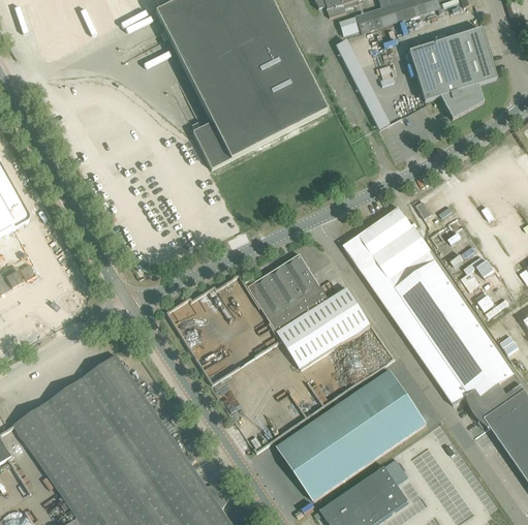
[(14,0),(30,51),(138,20),(131,0),(14,0)]
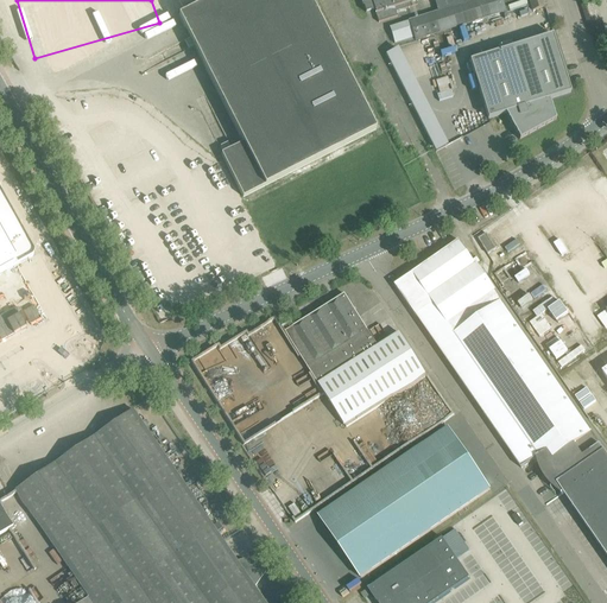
[(201,0),(178,12),(189,35),(184,37),(188,44),(194,42),(242,139),(231,145),(227,140),(220,144),(222,148),(220,150),(242,192),(375,125),(311,0),(201,0)]
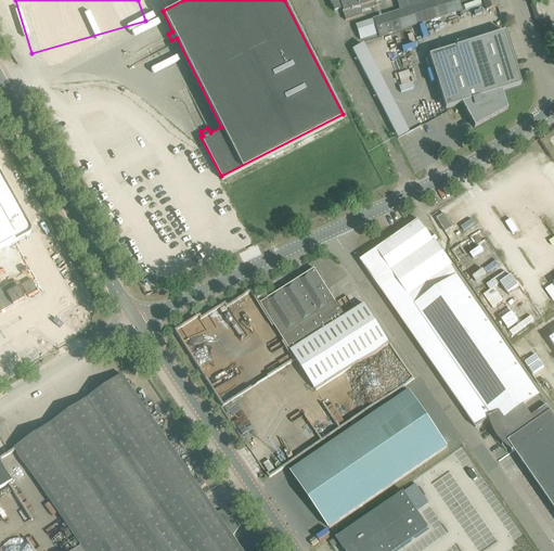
[(331,0),(332,4),(333,8),(342,4),(344,14),(345,16),(362,11),(361,9),(361,7),(379,1),(379,0),(396,0),(399,8),(373,16),(377,29),(377,30),(378,33),(450,10),(460,7),(458,0),(331,0)]
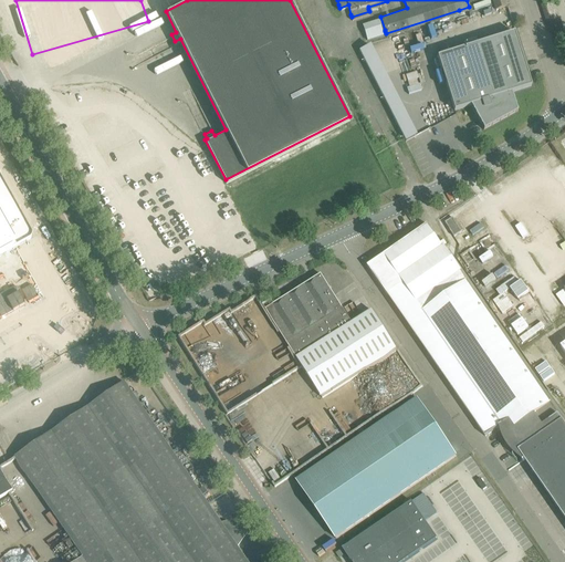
[(513,28),(436,52),(453,106),(470,102),(483,126),(516,107),(511,89),(531,82),(513,28)]
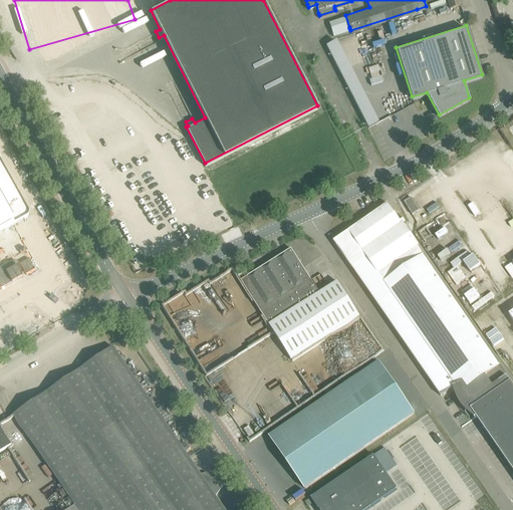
[(0,227),(4,225),(4,226),(17,219),(18,218),(19,218),(19,217),(20,216),(20,215),(20,214),(20,213),(20,212),(19,211),(0,177),(0,227)]
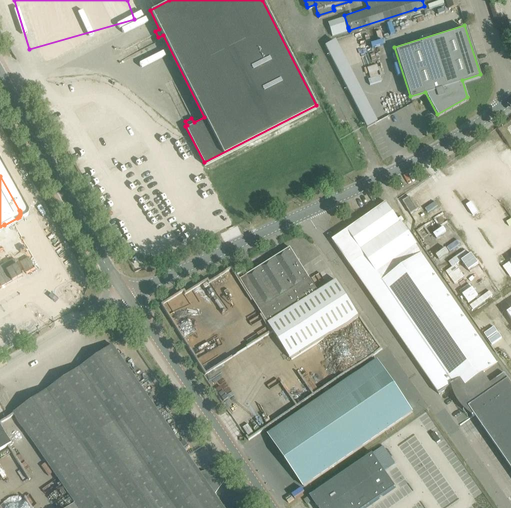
[(409,193),(402,197),(410,210),(417,206),(409,193)]
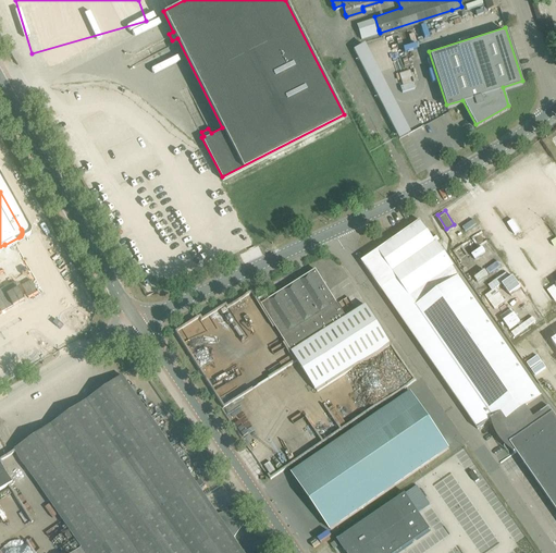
[(493,415),(497,421),(541,392),(452,262),(435,240),(434,241),(434,240),(439,236),(436,232),(432,235),(420,217),(361,258),(477,426),(493,415)]
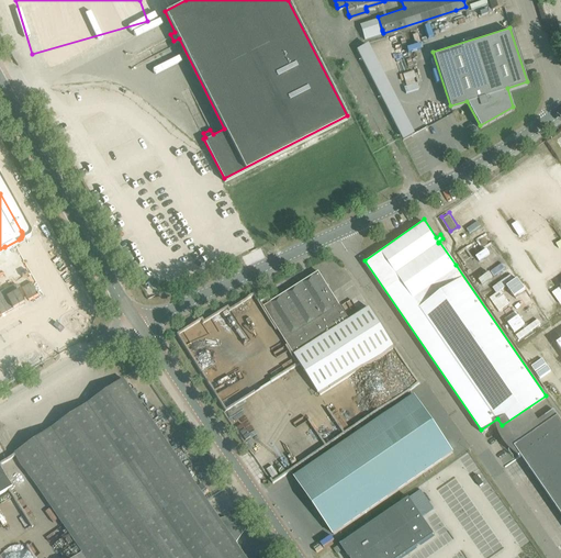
[(260,299),(317,390),(327,383),(383,348),(393,343),(369,304),(349,316),(318,268),(271,298),(268,293),(260,299)]
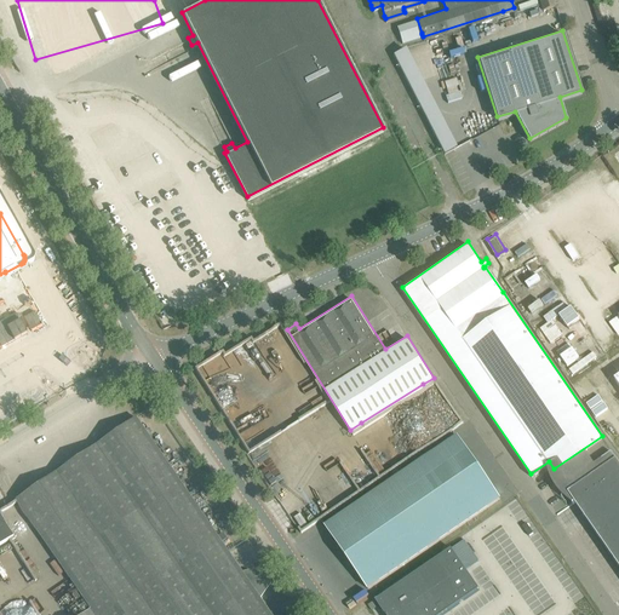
[(579,315),(571,304),(559,312),(567,323),(579,315)]
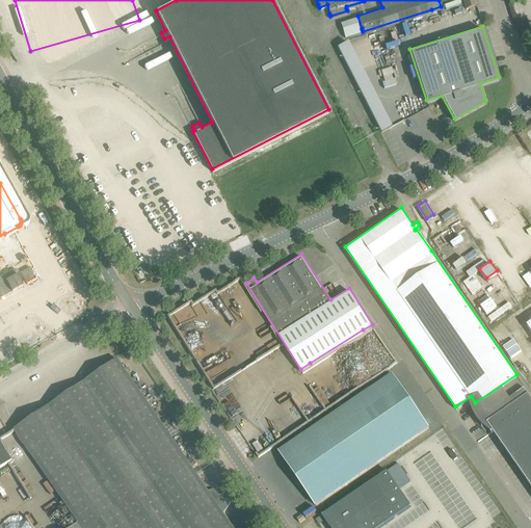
[(530,267),(522,274),(529,284),(530,282),(530,267)]
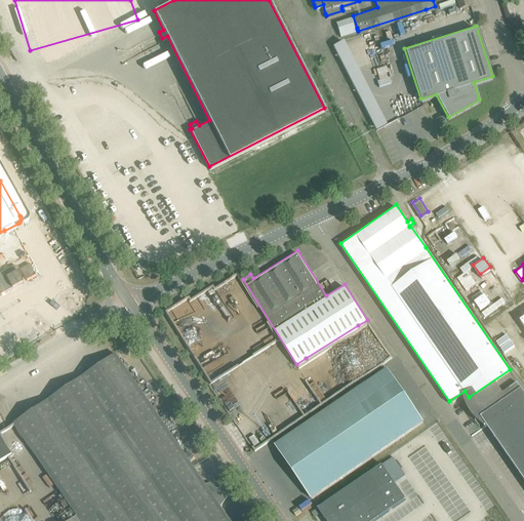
[(489,299),(483,292),(474,298),(479,307),(489,299)]
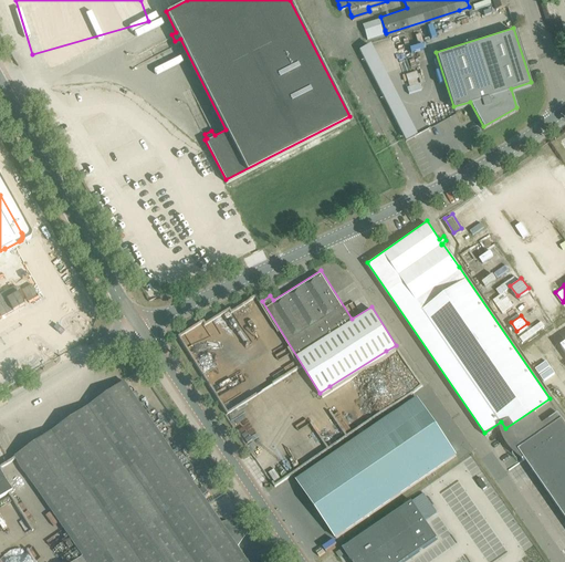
[(535,365),(539,371),(548,363),(545,357),(535,365)]
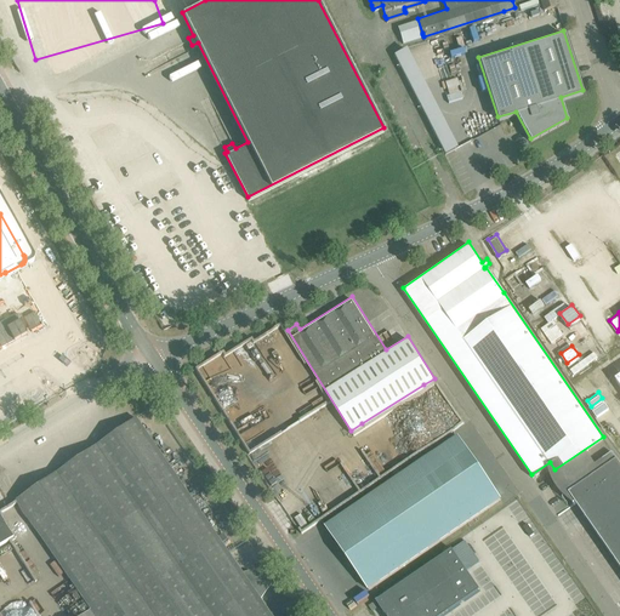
[(592,408),(596,414),(608,405),(603,400),(592,408)]
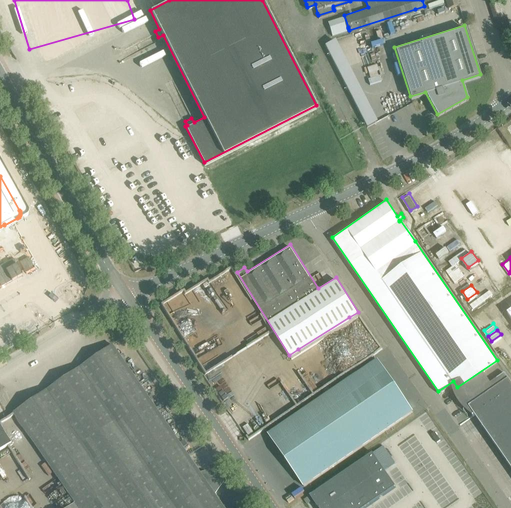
[(12,409),(74,500),(61,507),(224,507),(213,491),(223,477),(219,470),(214,476),(210,475),(210,474),(210,473),(209,472),(209,471),(208,470),(207,469),(206,469),(206,468),(205,468),(204,468),(203,468),(202,468),(201,468),(200,468),(199,469),(198,469),(111,341),(12,409)]
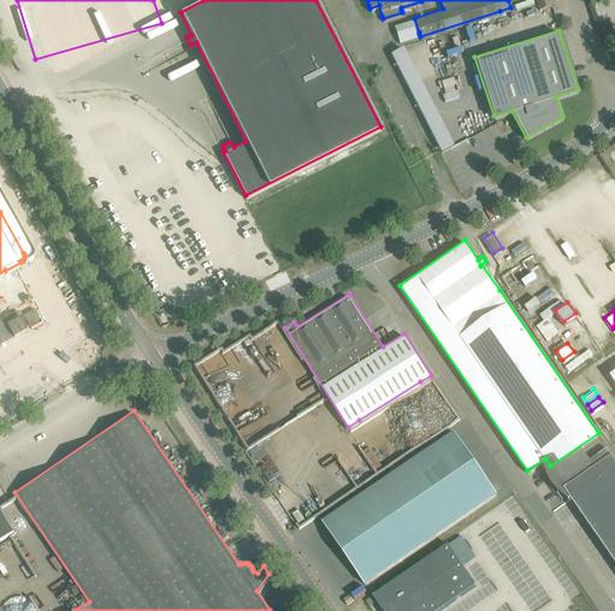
[(323,518),(365,581),(376,574),(496,492),(453,428),(323,518)]
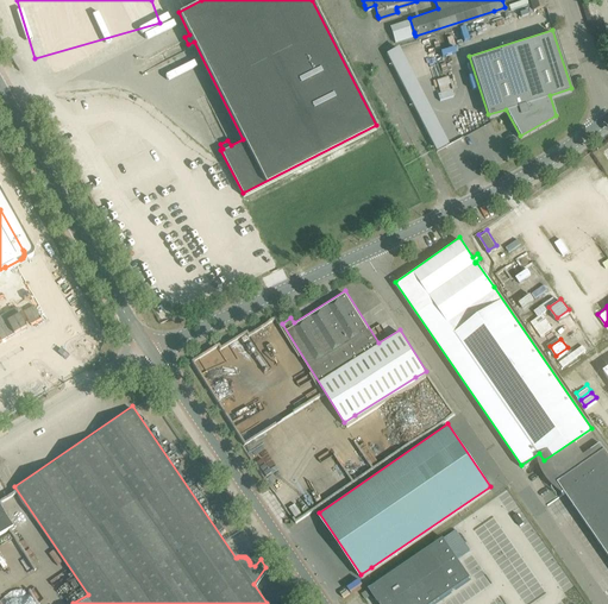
[(607,452),(591,428),(544,460),(607,553),(607,452)]
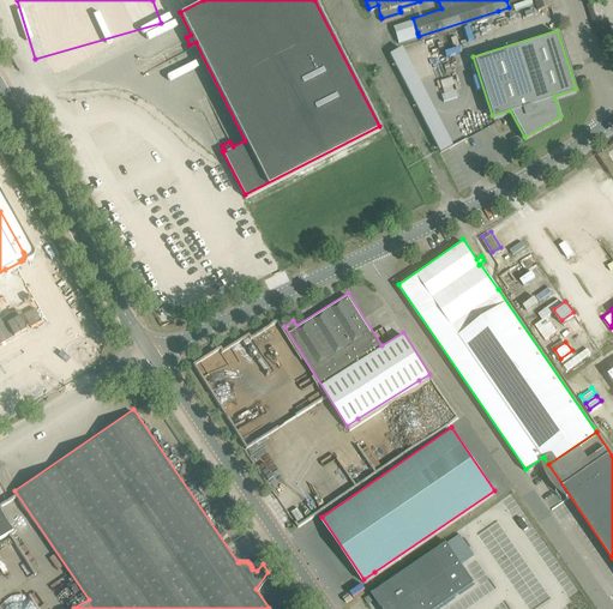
[(0,534),(12,528),(0,507),(0,534)]
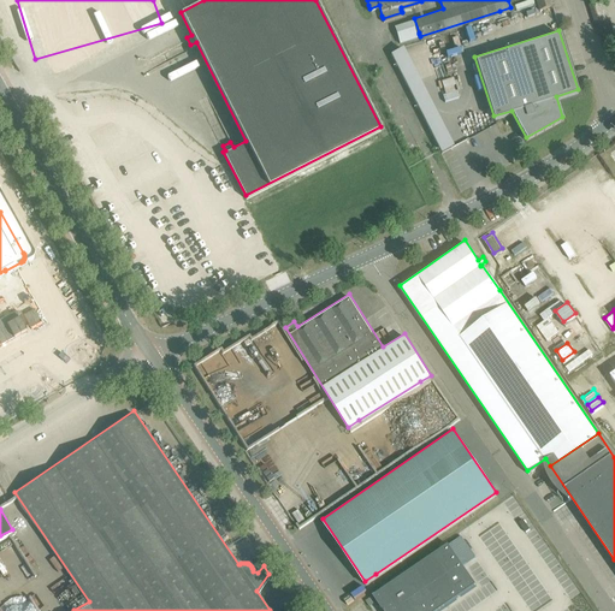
[(460,533),(372,592),(384,610),(430,610),(474,581),(461,562),(474,553),(460,533)]
